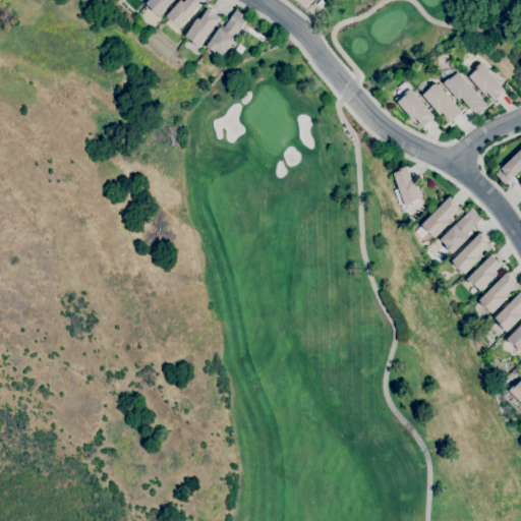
[(172,0),(159,15),(157,13),(157,14),(152,9),(146,3),(148,0),(172,0)]
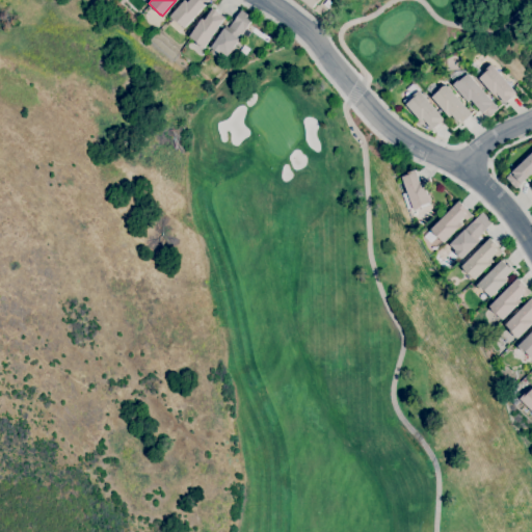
[(210,0),(184,28),(179,23),(178,24),(169,17),(185,0),(188,2),(189,0),(210,0)]
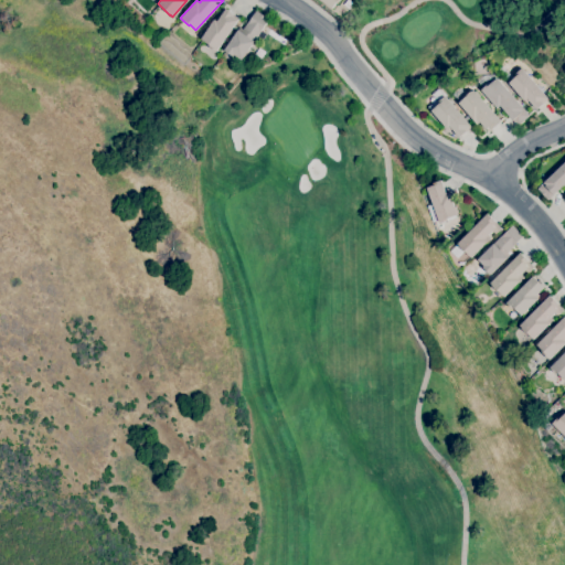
[(331,9),(319,0),(340,0),(338,3),(337,2),(331,9)]
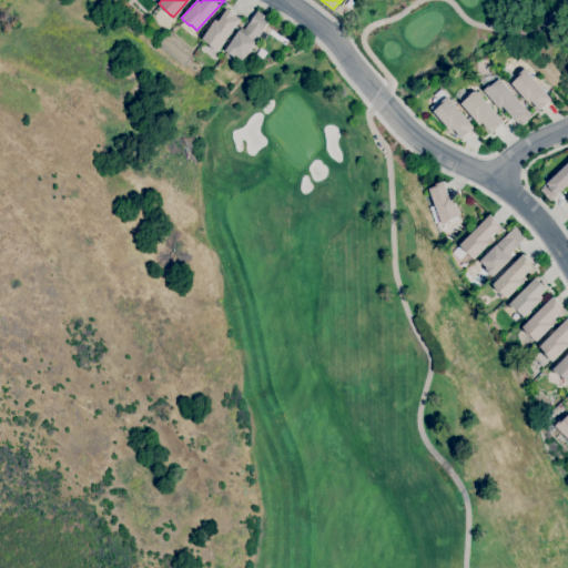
[(217,52),(210,47),(211,46),(202,39),(215,20),(219,22),(227,9),(234,14),(233,17),(239,20),(217,52)]
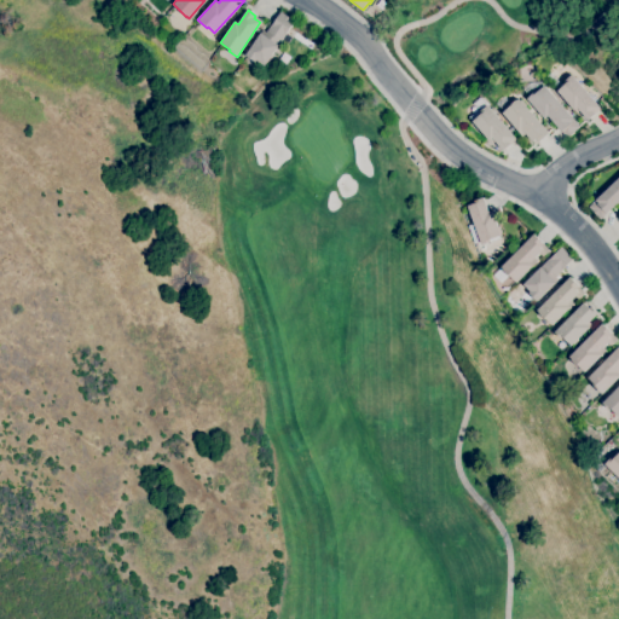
[(265,65),(256,59),(255,62),(246,55),(262,30),(266,33),(281,12),(295,22),(265,65)]
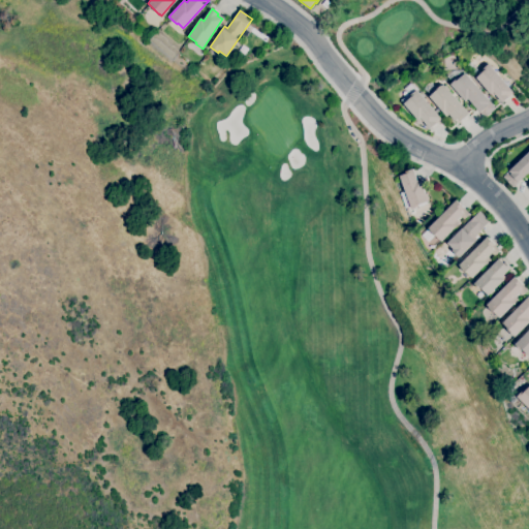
[(502,103),(493,92),(490,95),(481,85),(480,85),(475,80),(476,80),(475,78),(484,71),(483,69),(489,64),(514,93),(502,103)]
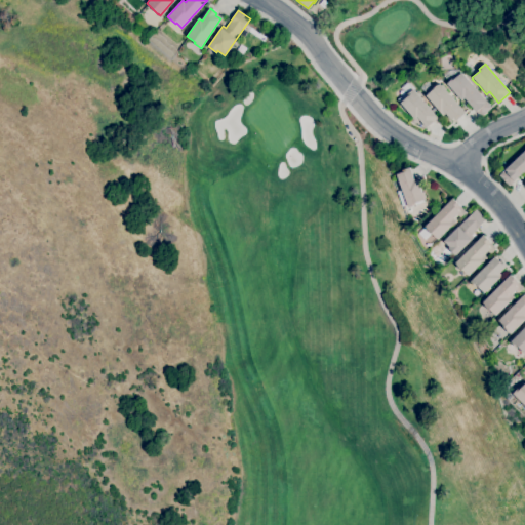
[(481,117),(465,98),(461,101),(447,83),(452,79),(453,80),(461,73),(491,108),(481,117)]
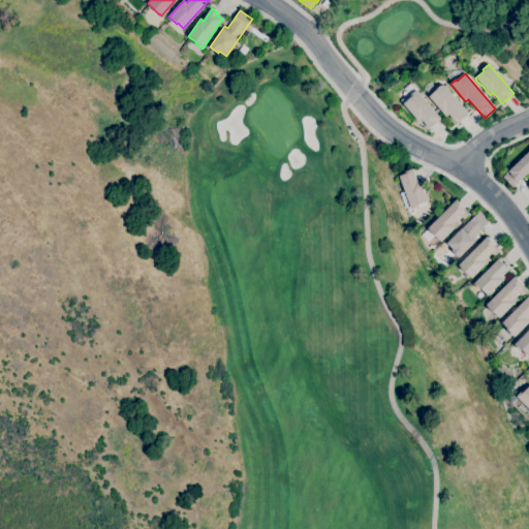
[(430,129),(423,121),(421,123),(418,121),(401,100),(409,93),(405,89),(412,83),(417,89),(416,90),(440,117),(438,119),(440,120),(430,129)]
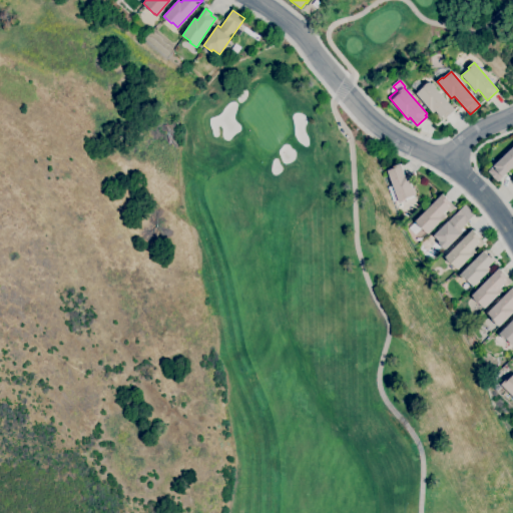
[(441,117),(436,111),(433,113),(416,93),(424,86),(428,83),(430,82),(454,110),(446,117),(444,115),(441,117)]
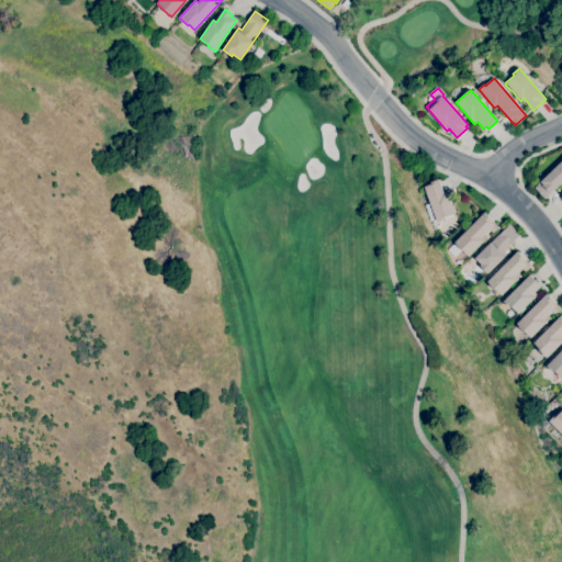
[(561,182),(546,199),(534,188),(561,160),(561,182)]
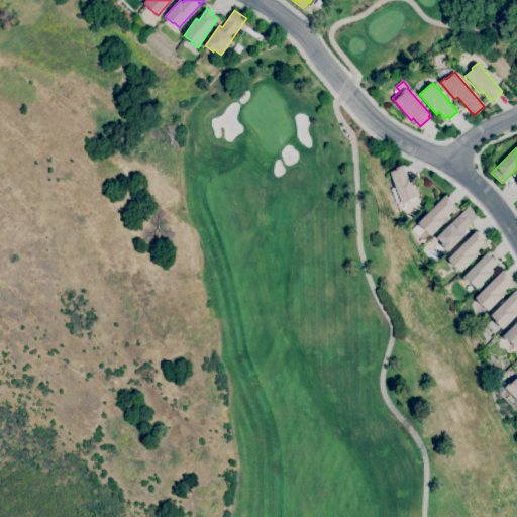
[(402,204),(390,170),(404,165),(408,178),(412,176),(414,180),(412,181),(415,189),(416,188),(419,194),(417,195),(417,196),(408,199),(409,202),(402,204)]
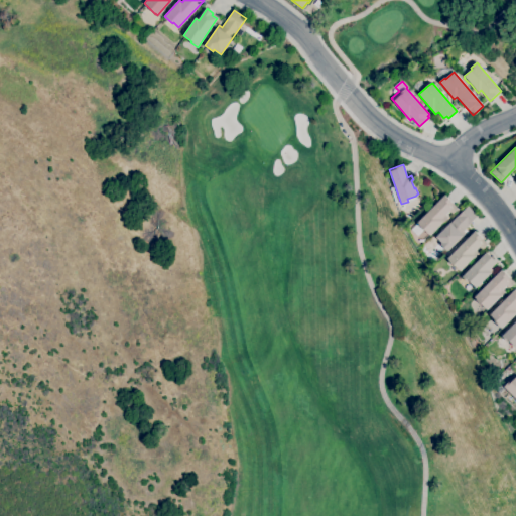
[(417,236),(411,229),(417,223),(444,196),(458,209),(453,214),(449,211),(445,215),(448,217),(429,235),(424,230),(417,236)]
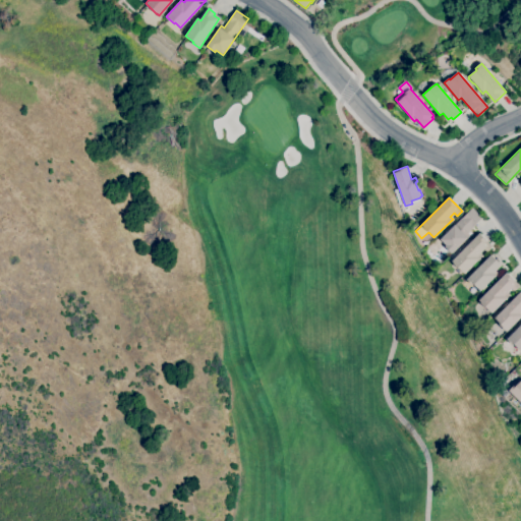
[(452,253),(445,246),(446,245),(441,239),(472,208),(482,219),(467,233),(469,236),(452,253)]
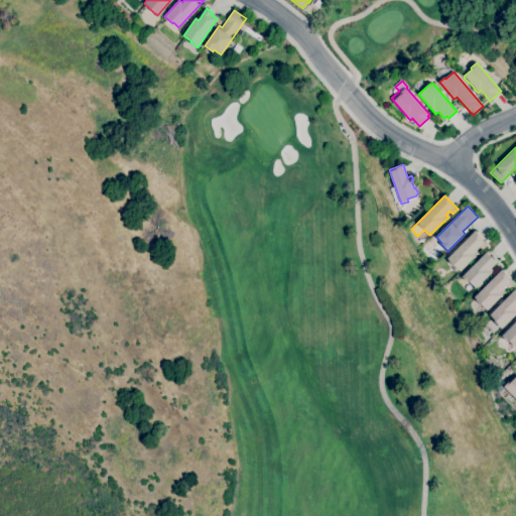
[(460,271),(446,258),(475,231),(488,244),(482,249),(480,247),(476,251),(479,253),(460,271)]
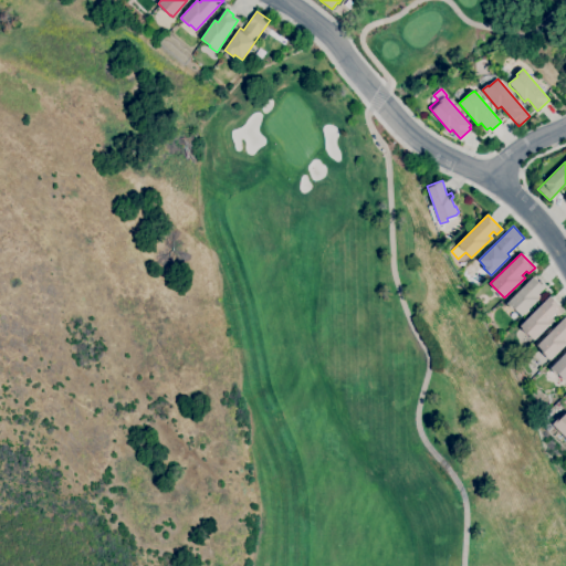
[(522,316),(515,308),(513,310),(506,303),(535,275),(547,286),(536,296),(540,300),(522,316)]
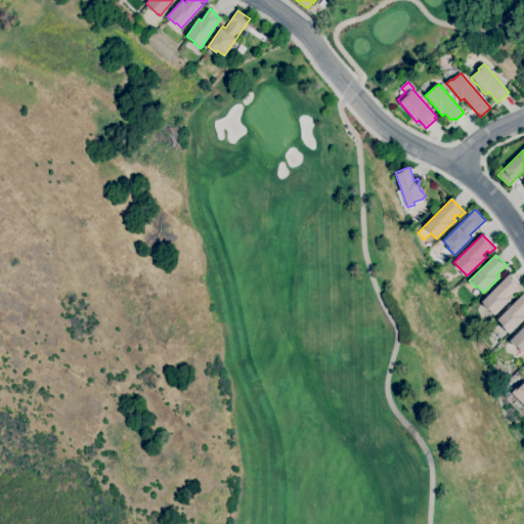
[(494,315),(489,309),(488,310),(483,304),(484,304),(481,302),(510,274),(522,287),(517,293),(515,291),(511,294),(513,297),(494,315)]
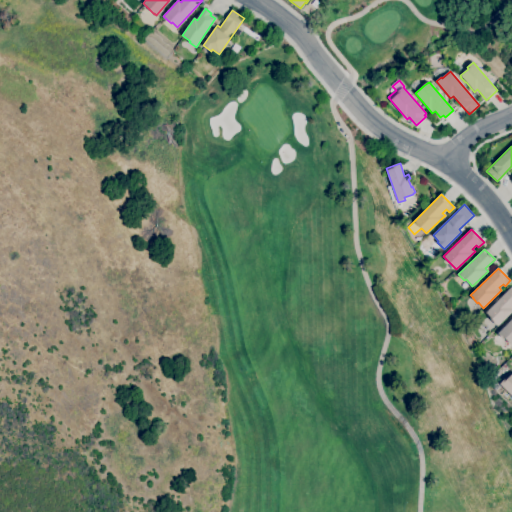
[(511,312),(498,326),(490,318),(491,317),(486,313),(511,287),(511,306),(511,308),(511,309),(511,312)]
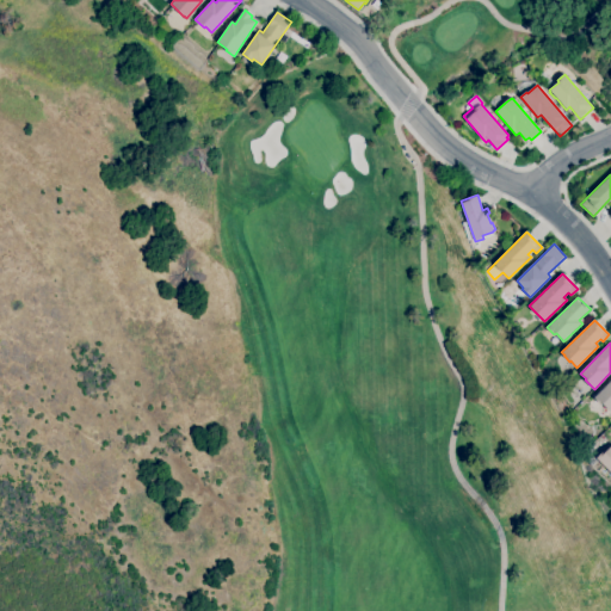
[(610,412),(603,403),(602,405),(594,397),(610,381),(610,412)]
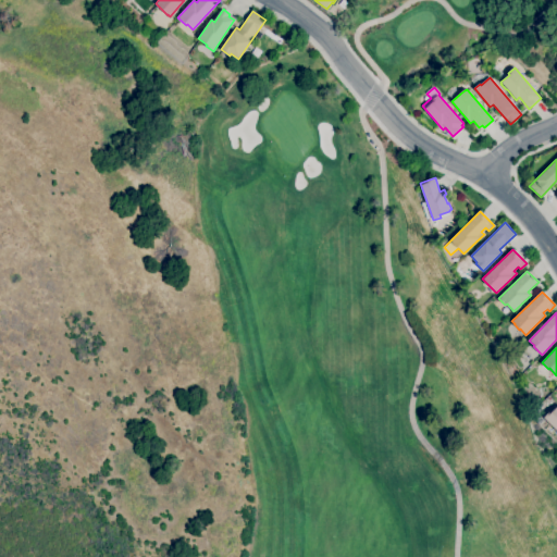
[(556,430),(544,418),(551,411),(552,412),(556,407),(556,430)]
